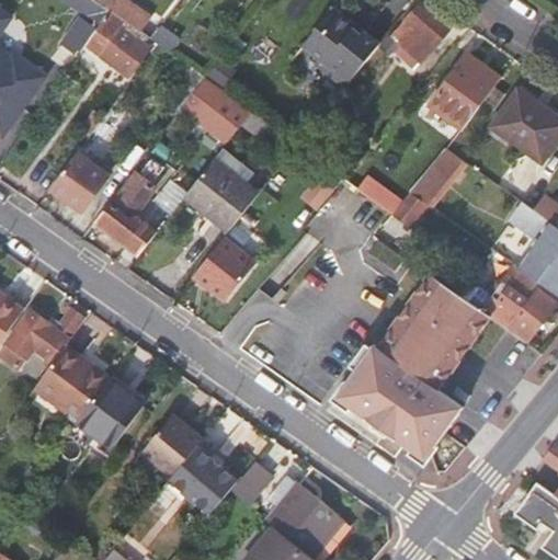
[(48,30),(43,38),(35,47),(61,66),(90,27),(52,0),(45,0),(33,19),(48,30)]
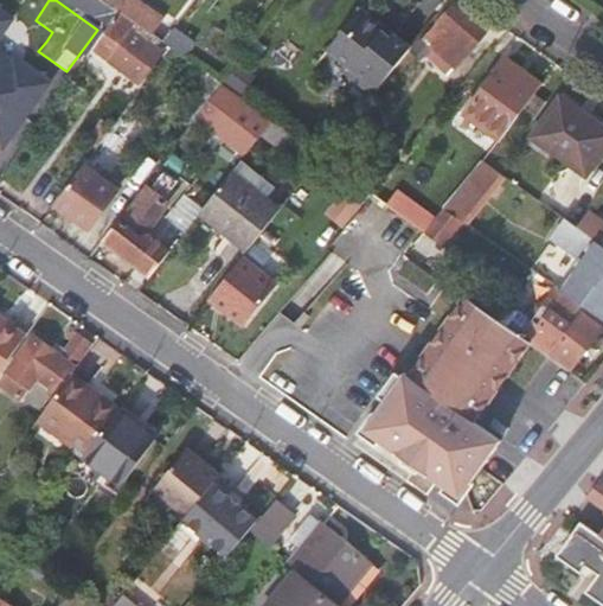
[(113,0),(109,7),(116,12),(147,33),(156,19),(129,0),(113,0)]
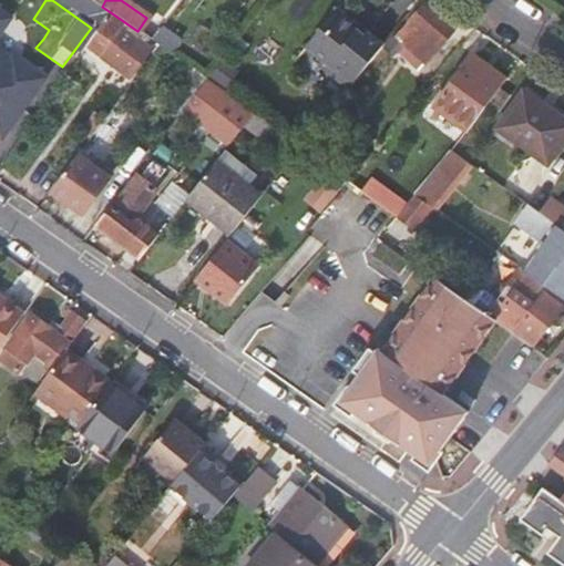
[(0,129),(9,135),(49,71),(0,40),(0,35),(16,11),(0,1),(0,129)]
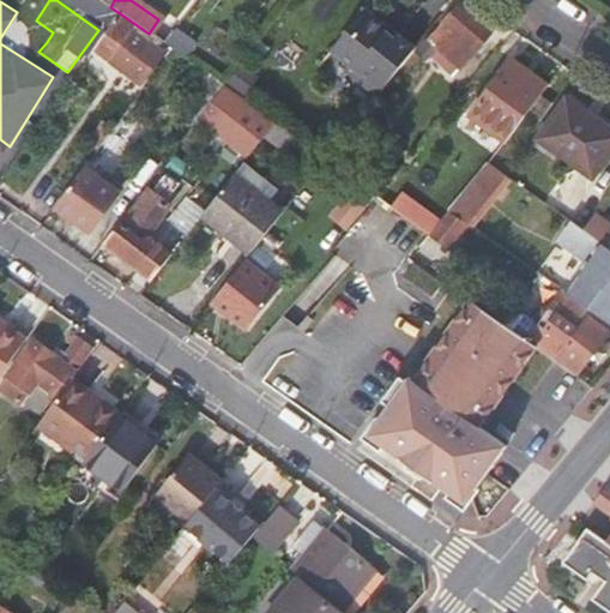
[(458,66),(487,32),(456,5),(414,52),(423,61),(436,47),(458,66)]
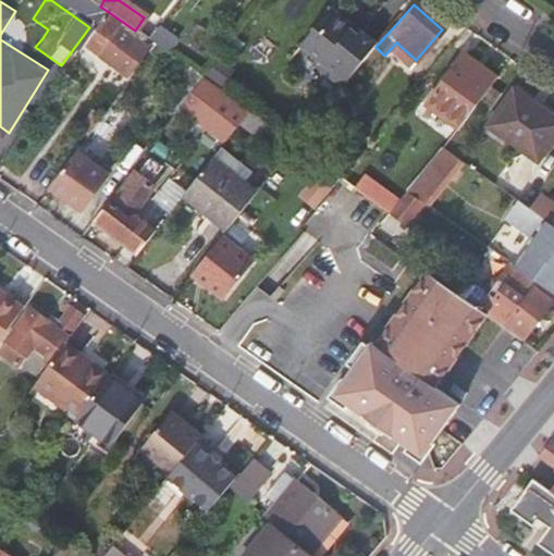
[(378,41),(329,5),(299,45),(328,68),(328,76),(342,87),(378,41)]
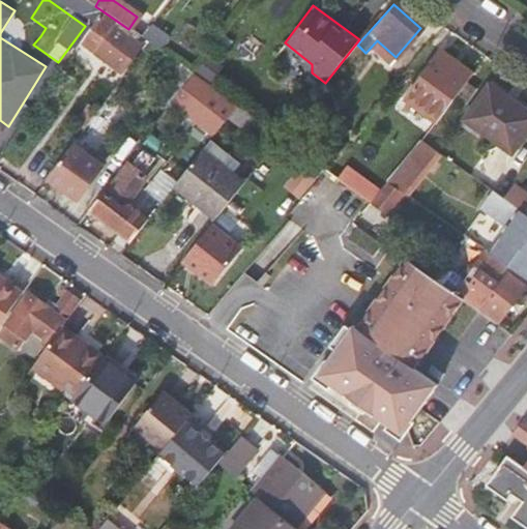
[(101,10),(83,37),(96,47),(92,51),(118,70),(138,45),(136,43),(140,37),(128,29),(101,10)]
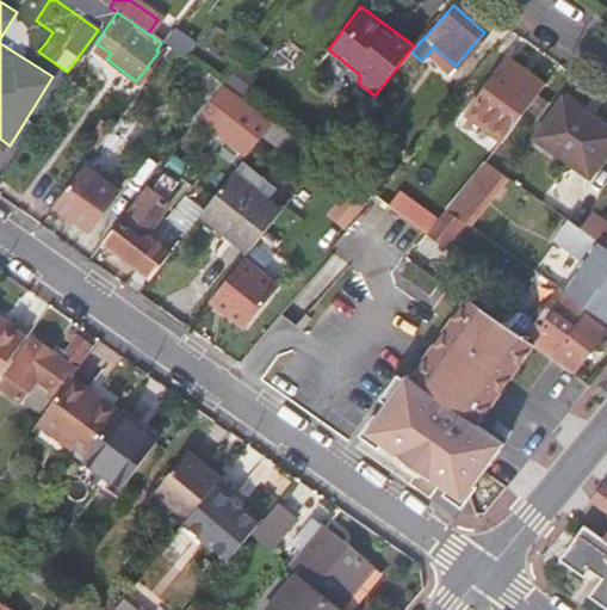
[(36,20),(30,30),(47,42),(53,32),(36,20)]
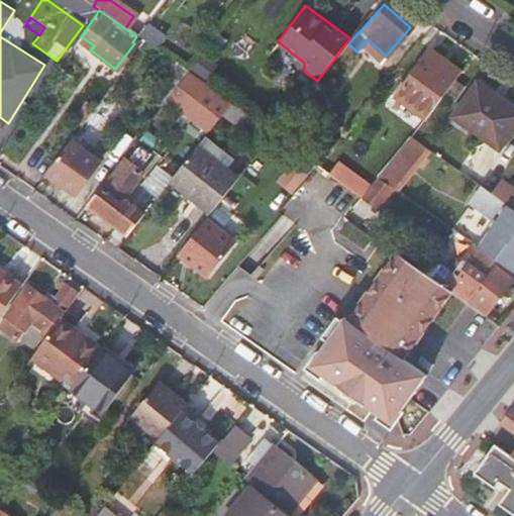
[(143,40),(151,29),(145,24),(136,36),(143,40)]
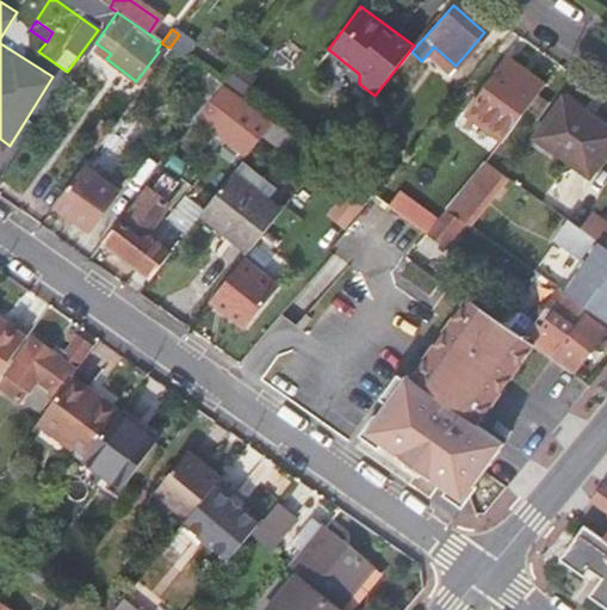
[(169,48),(181,57),(191,43),(179,35),(169,48)]
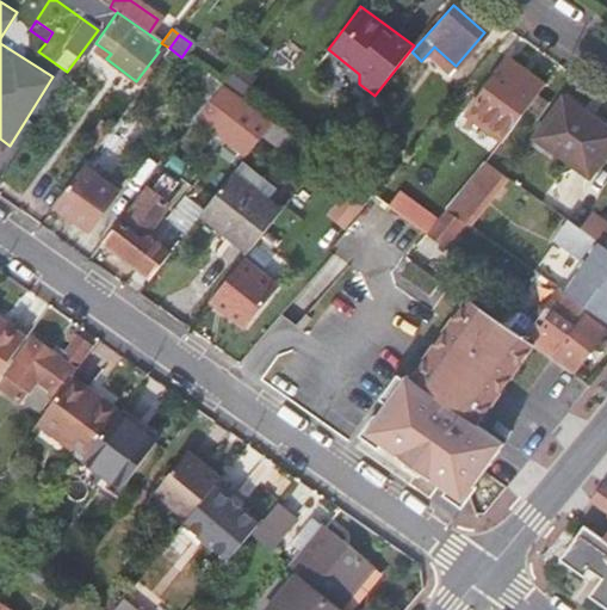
[(501,140),(508,130),(543,82),(508,57),(466,115),(501,140)]
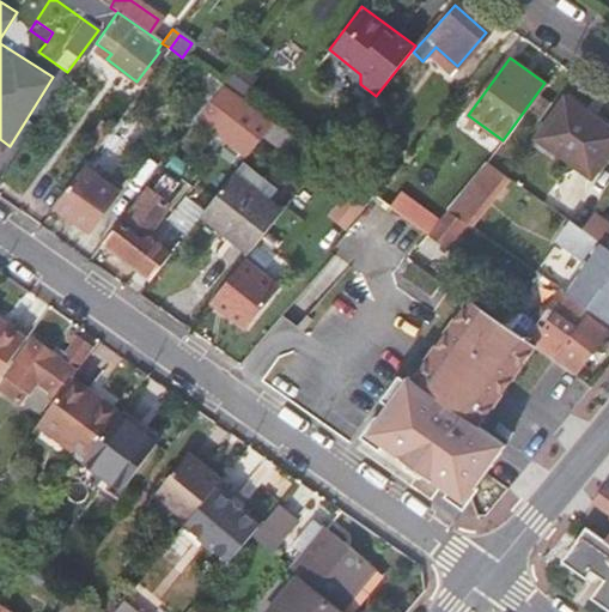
[(217,91),(221,84),(205,73),(176,110),(193,122),(206,105),(217,91)]
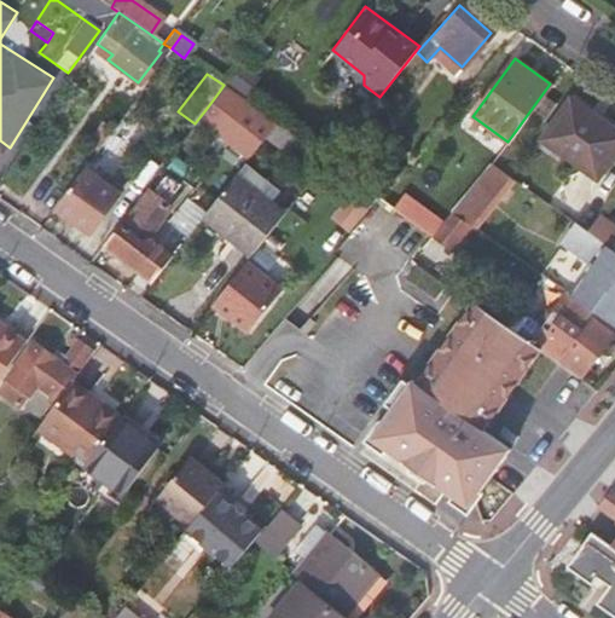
[(265,126),(219,92),(208,107),(254,140),(265,126)]
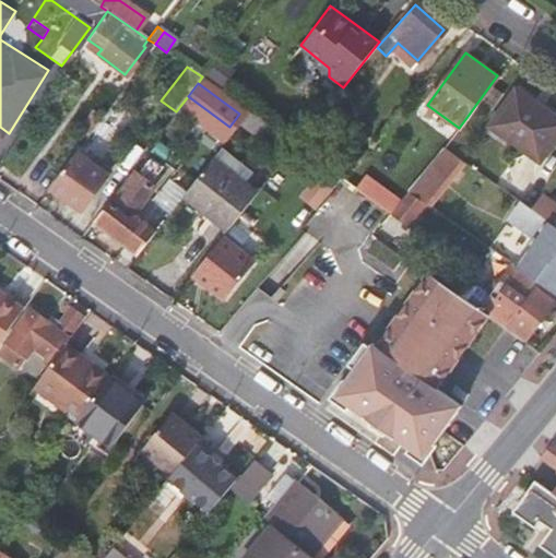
[(540,162),(555,138),(555,115),(541,105),(539,108),(515,91),(489,126),(540,162)]
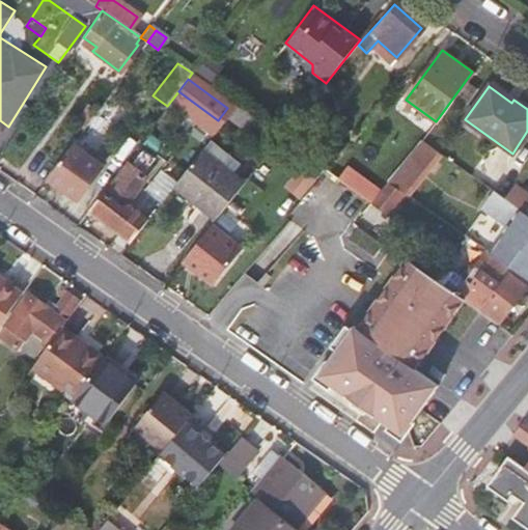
[(271,133),(234,107),(228,115),(265,142),(271,133)]
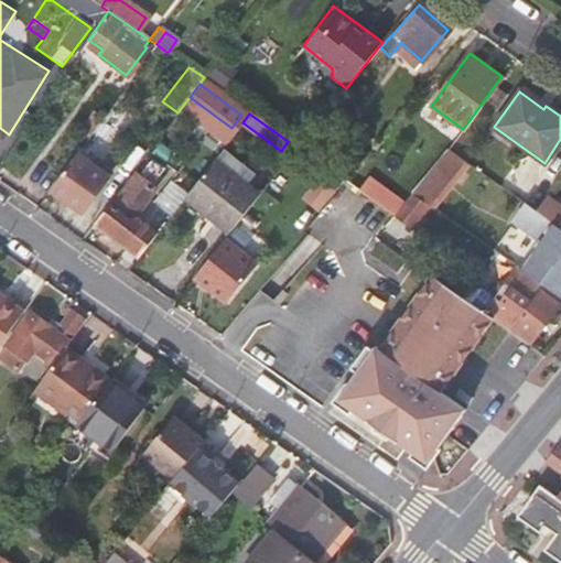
[(149,202),(169,217),(184,197),(214,160),(215,158),(195,142),(149,202)]
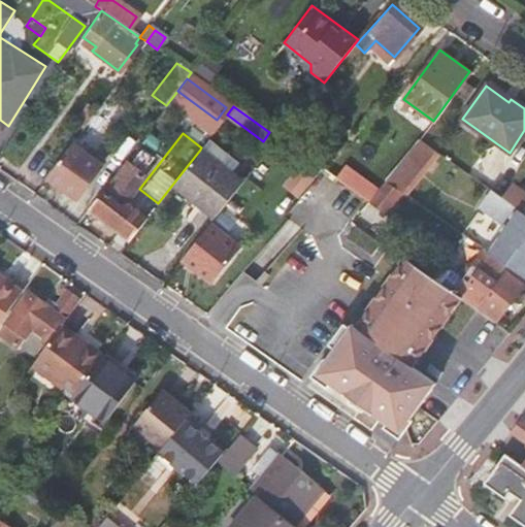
[(400,192),(435,151),(419,138),(384,180),(400,192)]
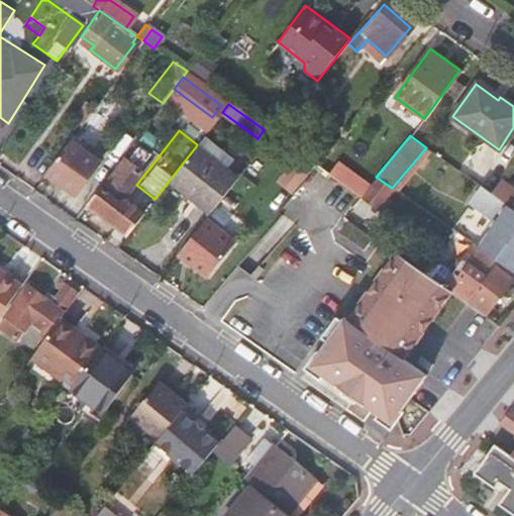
[(69,142),(45,174),(73,193),(96,162),(69,142)]
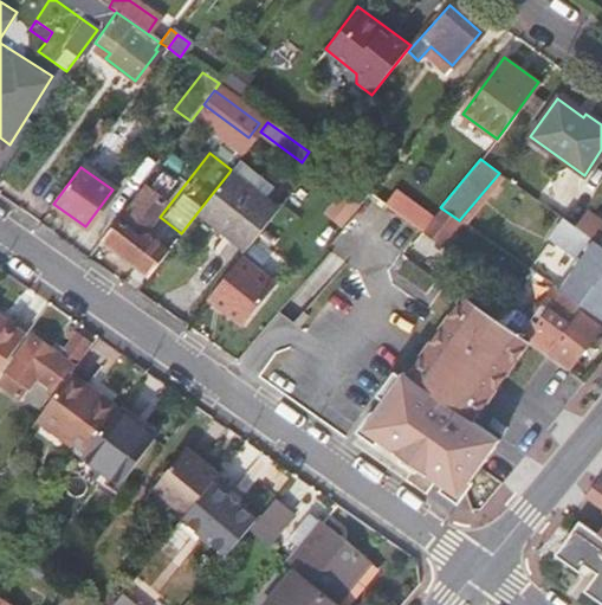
[(130,210),(150,224),(163,206),(160,204),(175,184),(156,169),(141,190),(144,192),(130,210)]
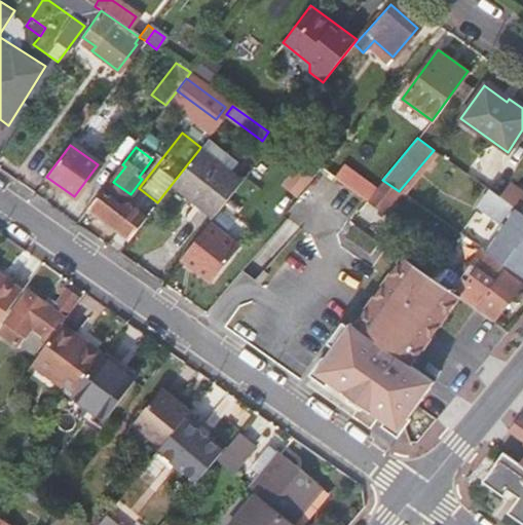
[(172,184),(213,218),(241,183),(199,149),(172,184)]
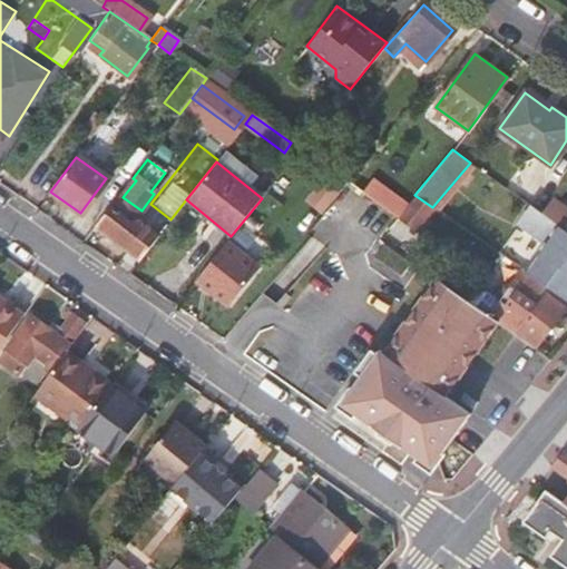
[(336,189),(323,178),(304,199),(319,212),(336,189)]
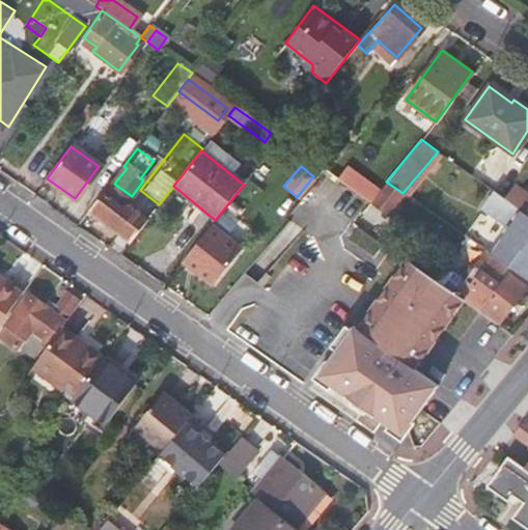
[(350,187),(358,176),(344,167),(337,177),(350,187)]
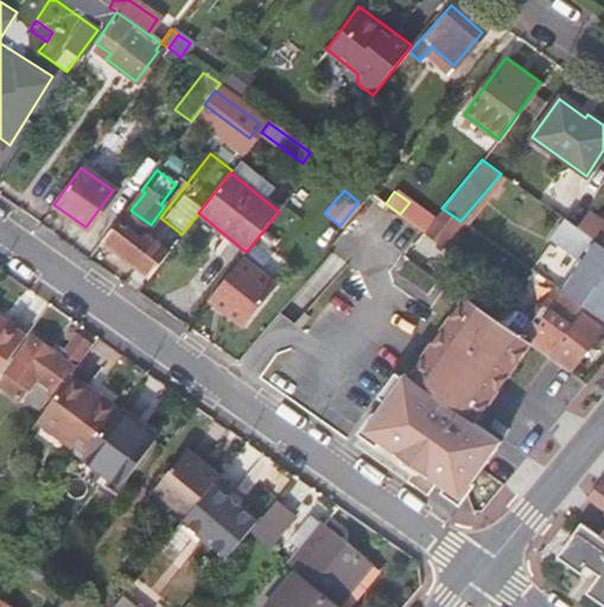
[(102,238),(126,257),(141,236),(151,225),(131,210),(126,207),(102,238)]
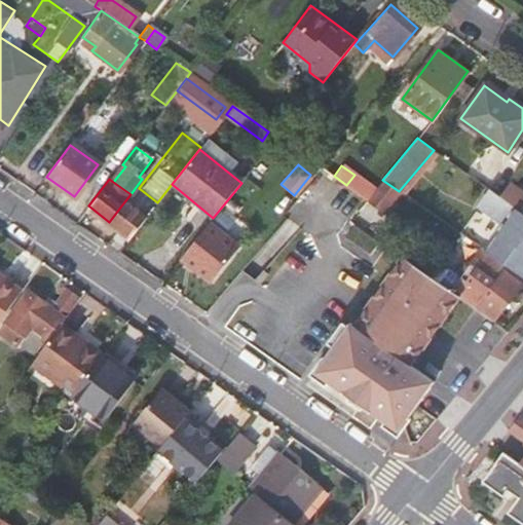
[(399,191),(382,180),(366,200),(384,215),(400,192),(399,191)]
